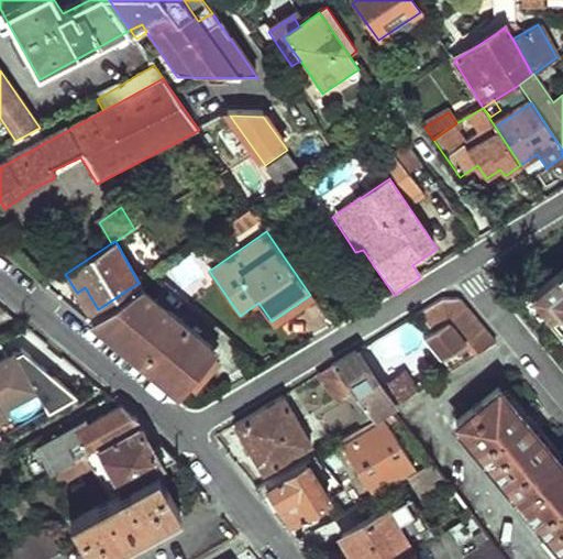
[(562,270),(532,295),(562,331),(562,270)]
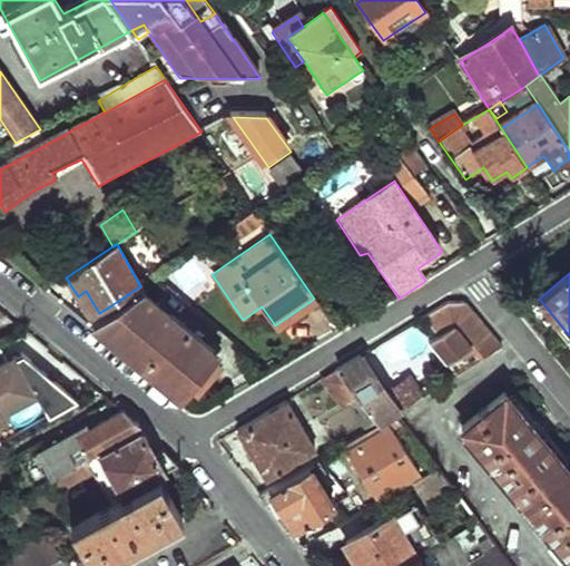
[(86,291),(78,296),(91,318),(99,313),(86,291)]
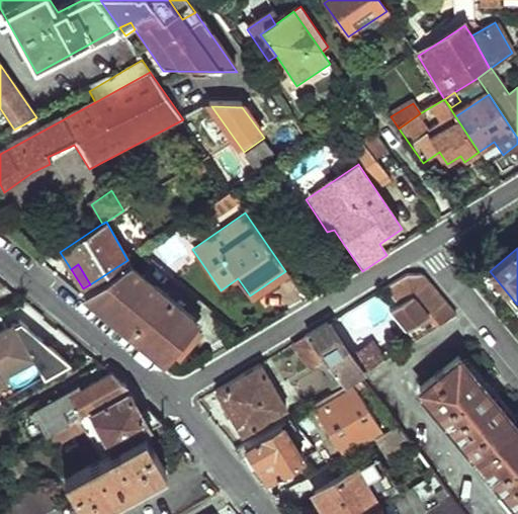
[(126,264),(88,291),(120,319),(127,310),(138,319),(127,331),(162,358),(170,349),(194,321),(126,264)]
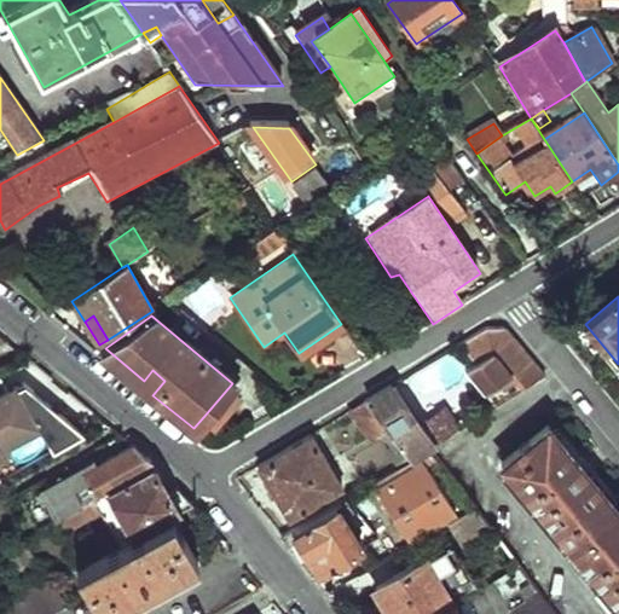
[(544,381),(504,330),(486,332),(461,348),(476,368),(466,374),(484,397),(481,399),(492,415),(544,381)]
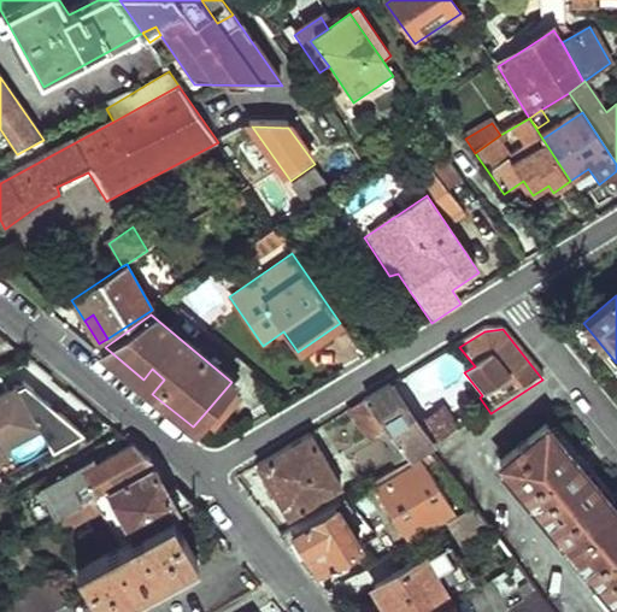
[(144,380),(105,347),(100,351),(152,394),(164,380),(152,369),(144,380)]
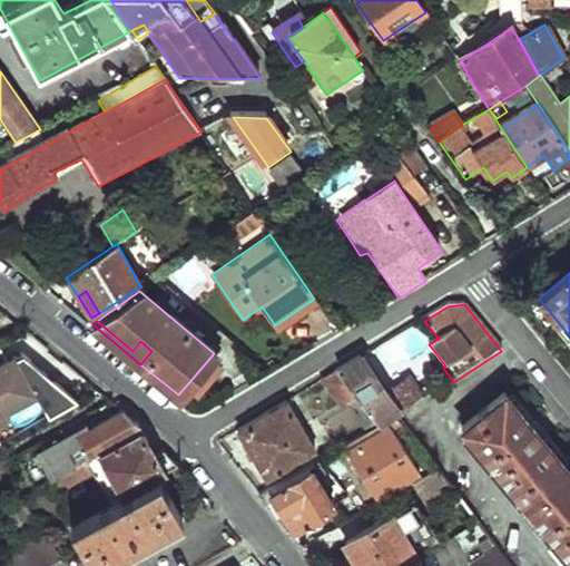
[(219,359),(214,353),(187,384),(194,389),(219,359)]
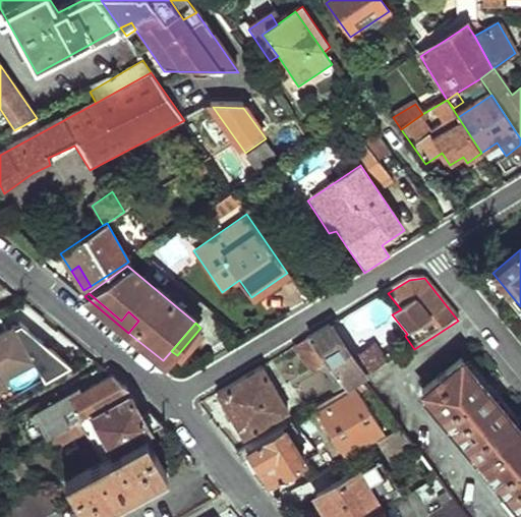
[(356,363),(332,328),(310,341),(330,363),(348,391),(367,380),(387,366),(375,350),(356,363)]
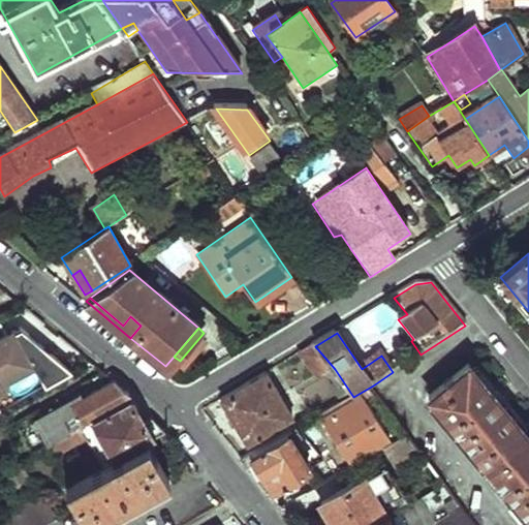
[(14,335),(0,342),(0,384),(27,369),(23,360),(36,353),(28,339),(19,343),(14,335)]
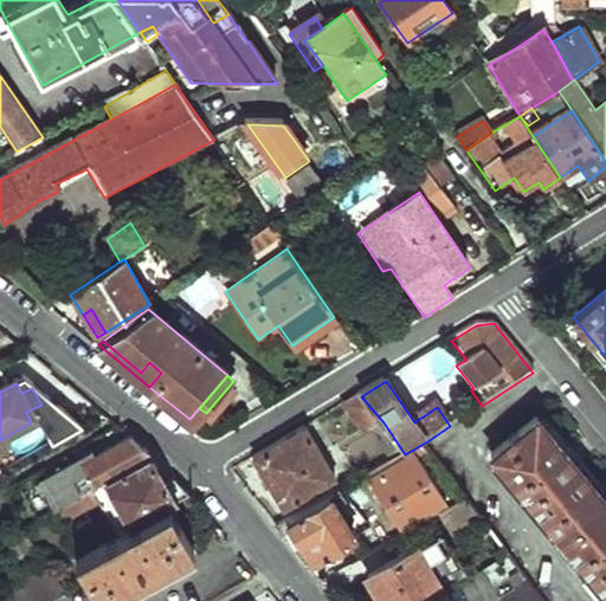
[(342,406),(365,434),(373,430),(384,422),(361,396),(342,406)]
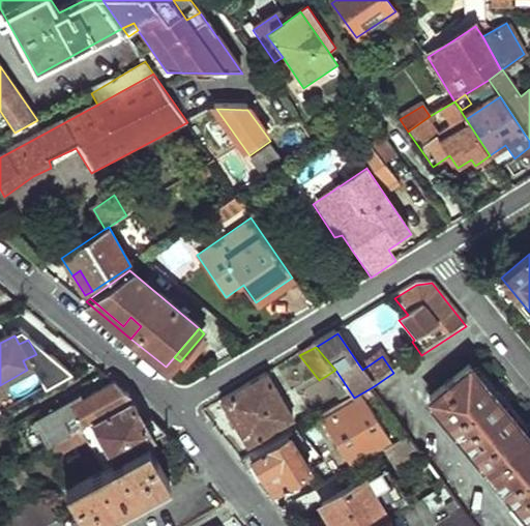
[(529,439),(471,367),(432,398),(453,426),(450,428),(458,438),(463,435),(507,492),(504,495),(512,506),(518,503),(529,519),(529,439)]
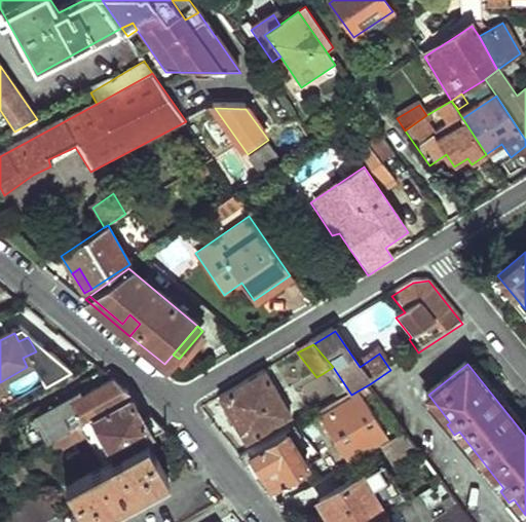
[(324,373),(343,401),(351,395),(333,367),(324,373)]
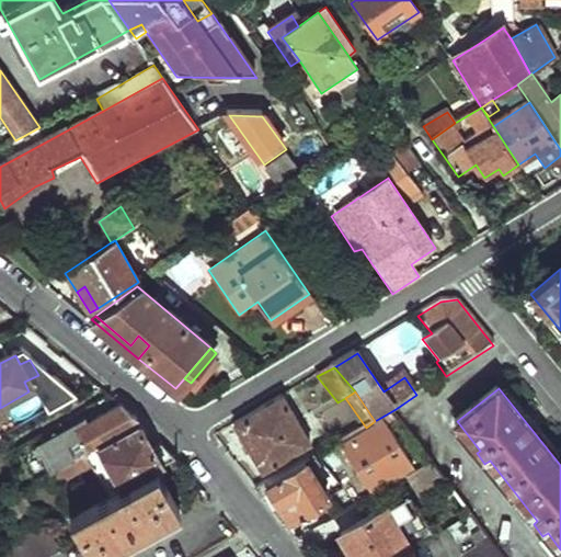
[(235,428),(265,475),(310,444),(282,398),(235,428)]
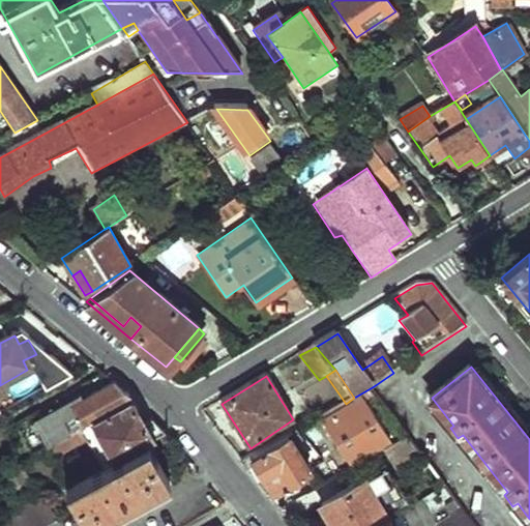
[(32,421),(46,446),(49,445),(78,430),(92,421),(130,400),(122,391),(114,384),(83,401),(80,396),(32,421)]
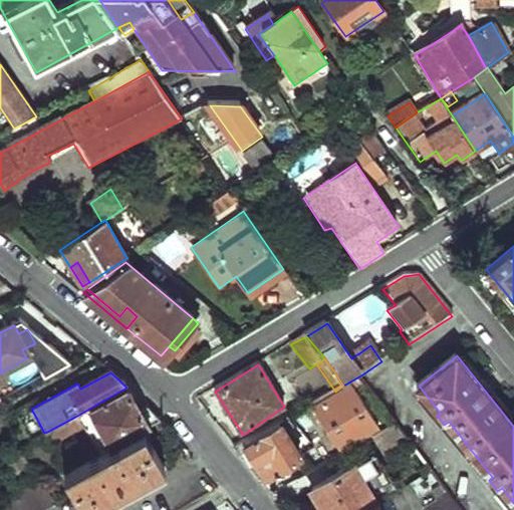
[(366,386),(362,374),(343,386),(335,392),(312,405),(322,422),(315,426),(322,437),(329,433),(340,451),(381,426),(360,390),(366,386)]
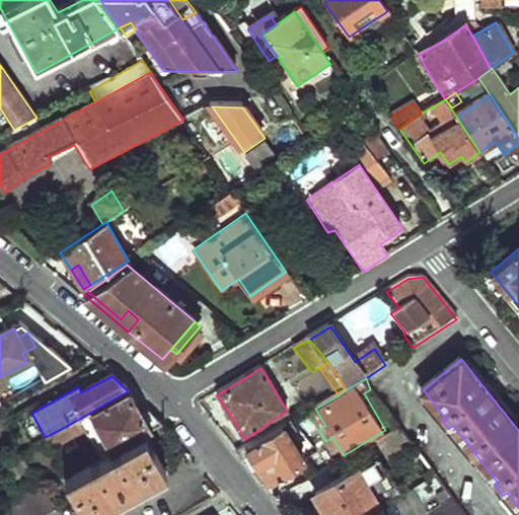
[(90,413),(112,452),(144,435),(163,426),(149,411),(140,416),(128,391),(90,413)]
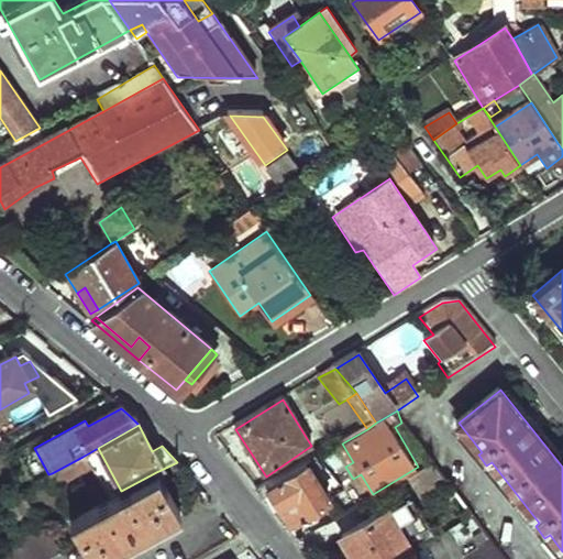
[(52,473),(58,484),(88,467),(83,457),(52,473)]
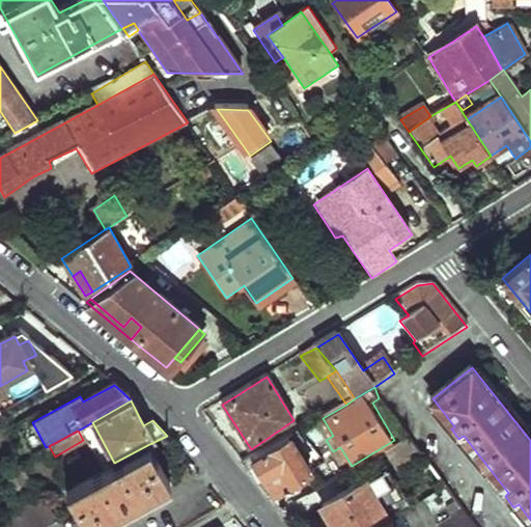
[(257,481),(270,496),(310,471),(288,437),(244,464),(257,481)]
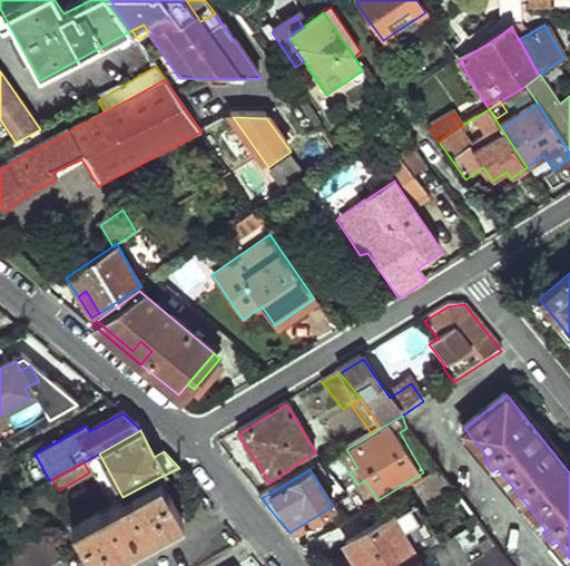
[(438,469),(415,482),(429,505),(454,491),(438,469)]
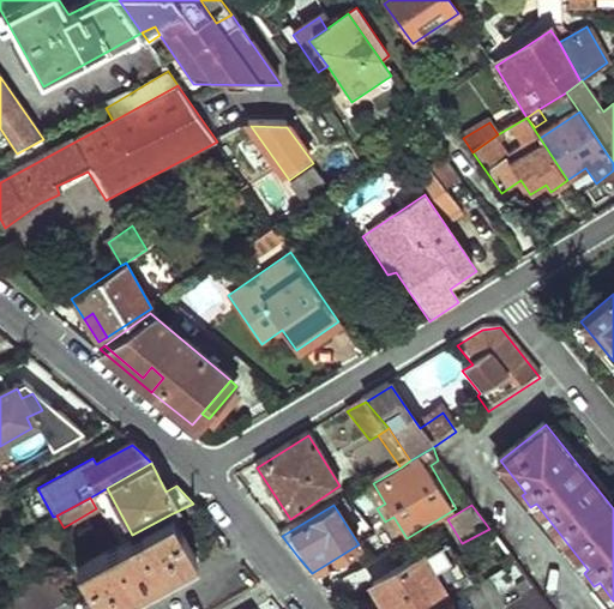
[(80,566),(102,608),(108,608),(196,560),(170,514),(80,566)]
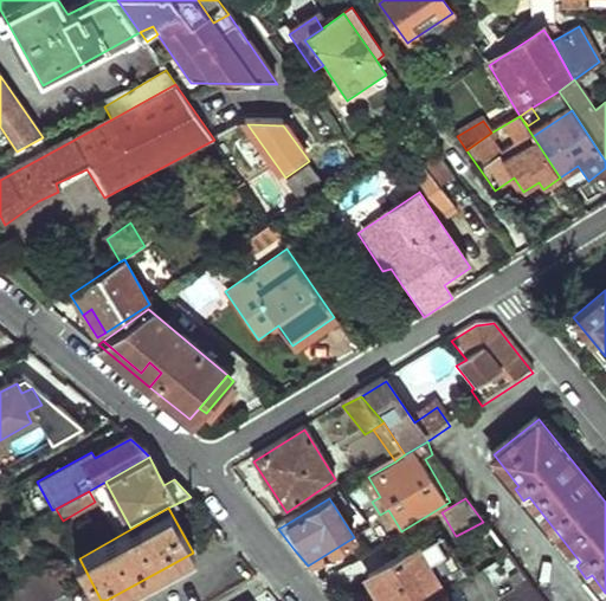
[(386,594),(389,600),(434,600),(447,593),(419,550),(369,579),(380,596),(386,594)]
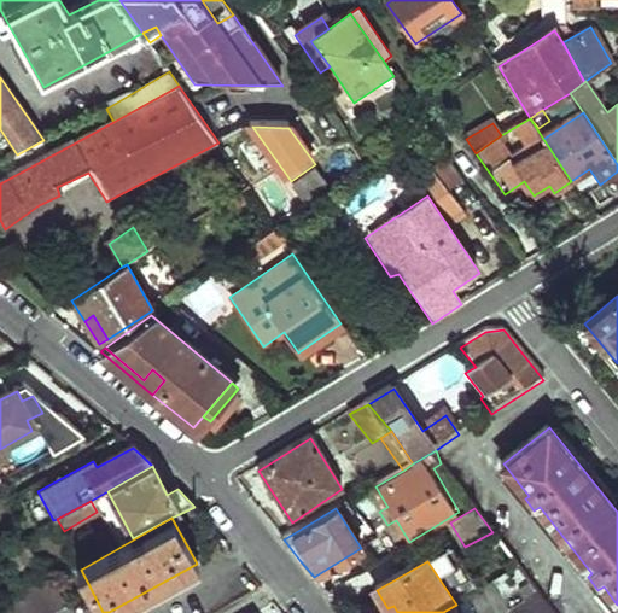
[(0,603),(0,612),(50,612),(66,605),(52,578),(0,603)]
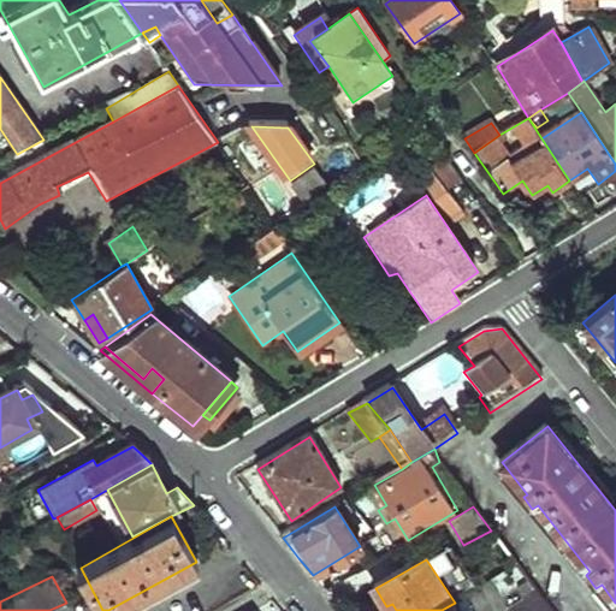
[(508,606),(510,610),(550,610),(533,588),(508,606)]
